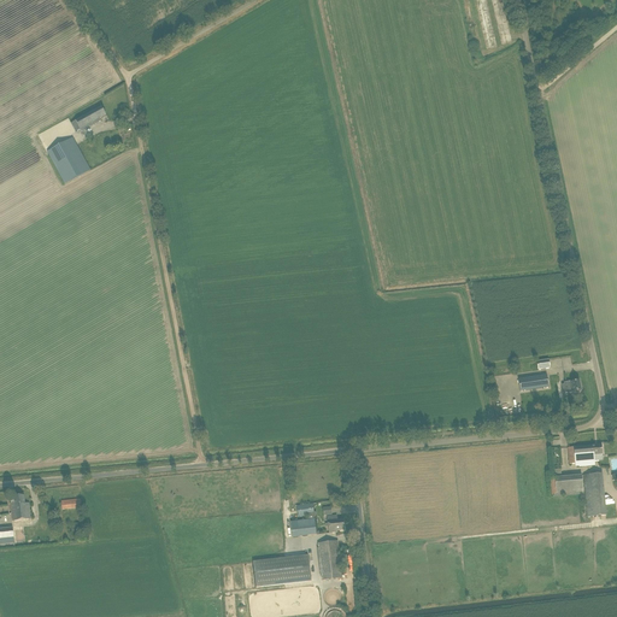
[(81,131),(101,121),(100,118),(106,116),(101,107),(76,121),(80,129),(81,131)]
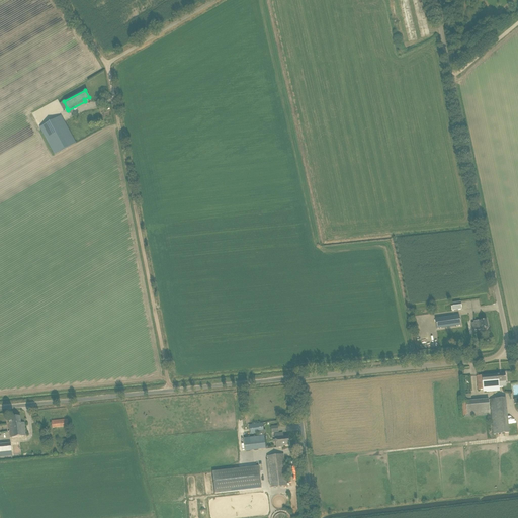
[(39,127),(55,155),(76,143),(61,116),(39,127)]
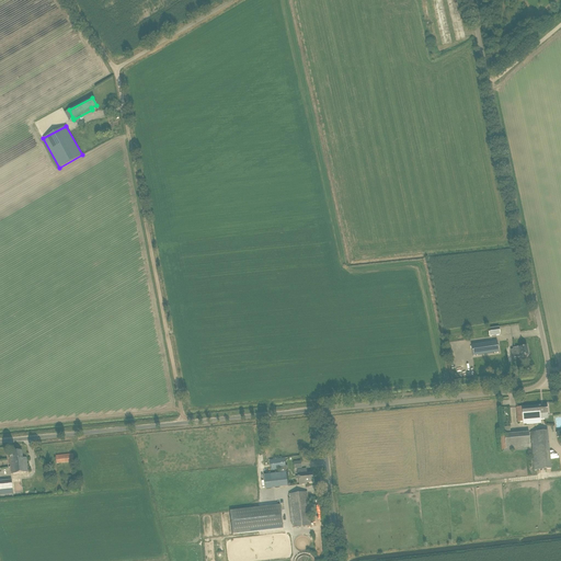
[(497,342),(471,345),(473,356),(499,353),(497,342)]
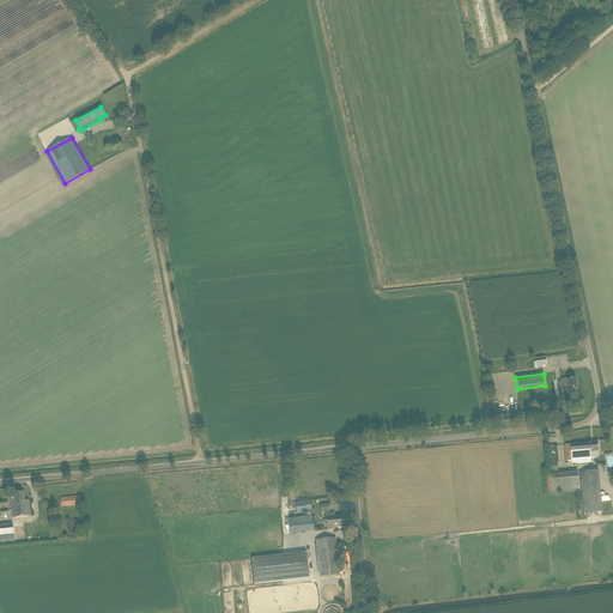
[(571,378),(560,381),(562,387),(564,387),(564,392),(569,390),(577,389),(576,380),(571,381),(571,378)]
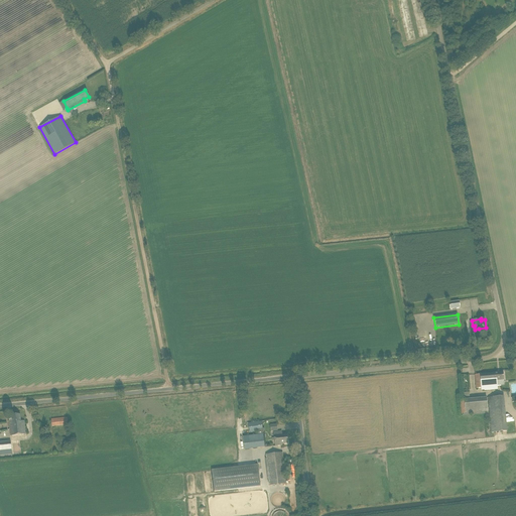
[(413,339),(414,351),(421,350),(419,338),(413,339)]
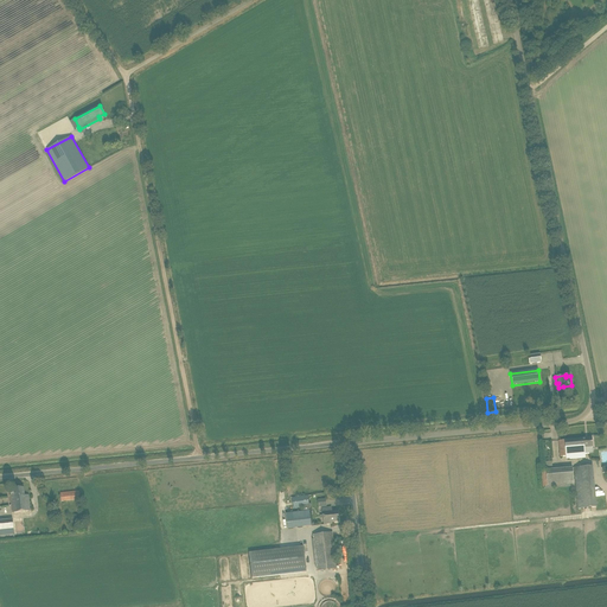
[(560,441),(560,447),(561,457),(585,454),(585,448),(593,448),(592,439),(560,441)]
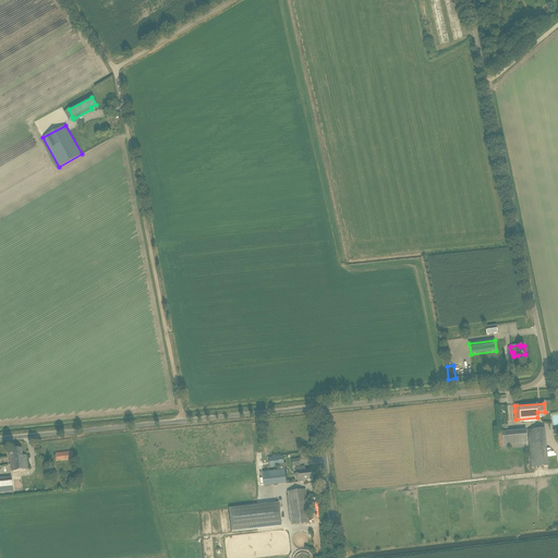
[(531,469),(534,469),(548,466),(545,428),(528,431),(531,469)]
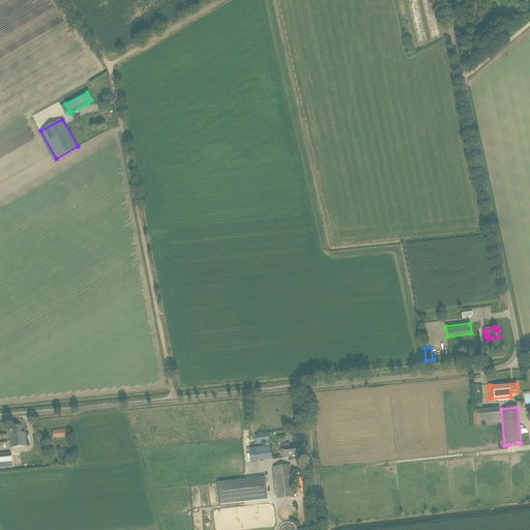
[(474,428),(501,425),(500,409),(473,411),(474,428)]
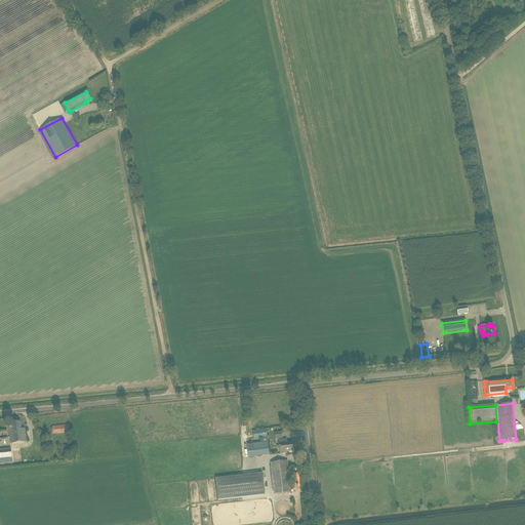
[(9,434),(10,444),(27,442),(25,429),(22,429),(21,421),(11,422),(12,429),(9,429),(9,434)]
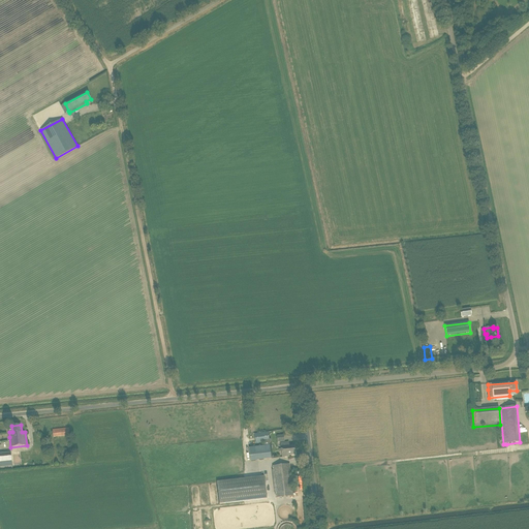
[(53,430),(54,438),(69,436),(69,435),(69,429),(53,430)]
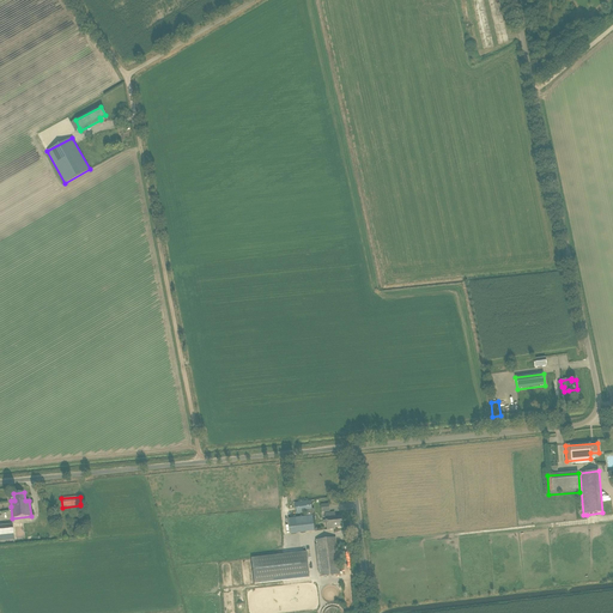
[(305,502),(295,503),(296,513),(307,511),(311,510),(310,502),(305,502)]
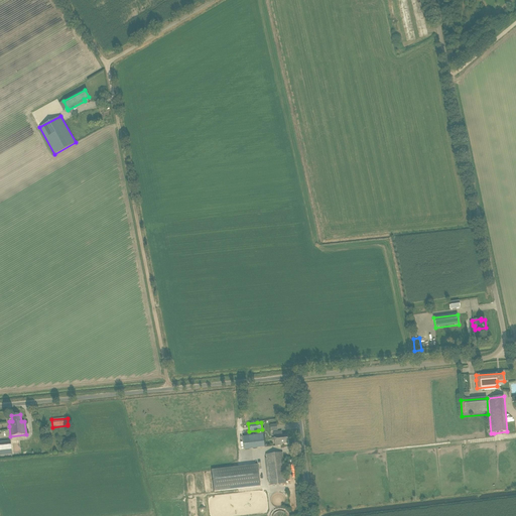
[(288,443),(287,434),(282,435),(281,431),(273,432),(275,446),(281,445),(281,444),(288,443)]
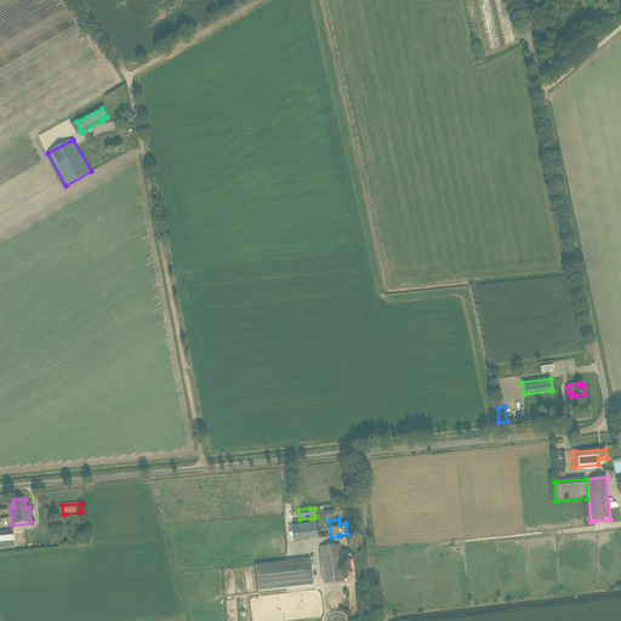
[(317,523),(292,525),(295,541),(318,539),(317,523)]
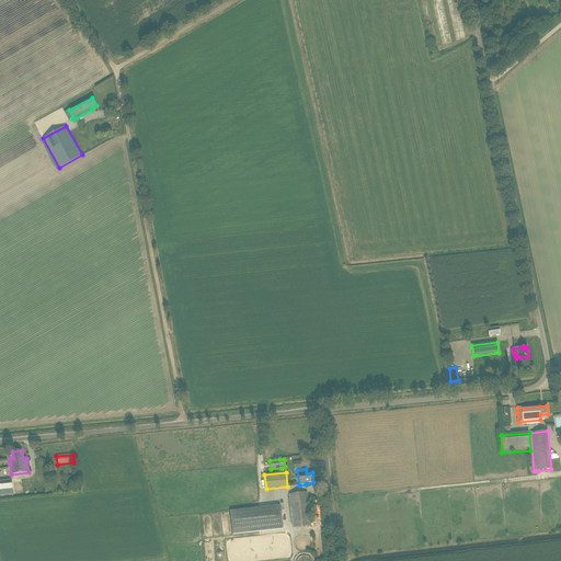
[(12,481),(0,481),(0,494),(13,494),(12,481)]
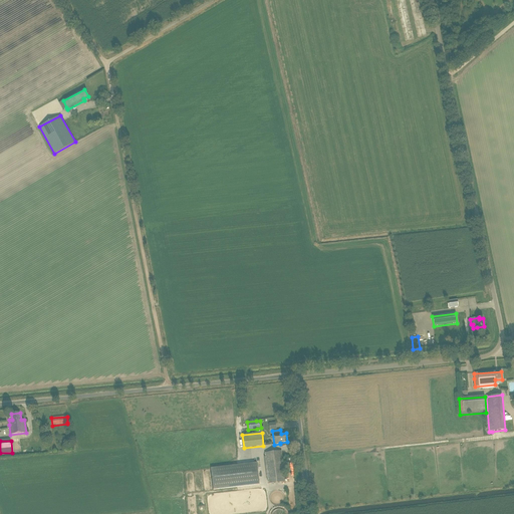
[(281,451),(276,452),(264,453),(268,484),(285,482),(281,451)]
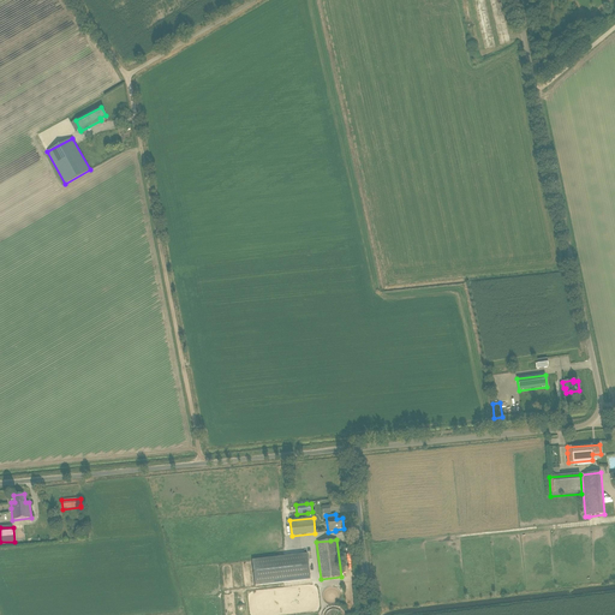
[(256,586),(310,580),(308,554),(252,560),(256,586)]
